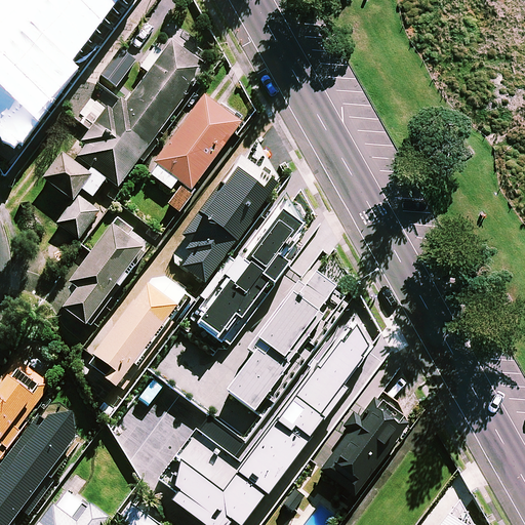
[(0,0),(0,120),(8,134),(12,142),(15,143),(18,143),(22,142),(64,84),(65,81),(65,79),(62,76),(117,0),(0,0)]
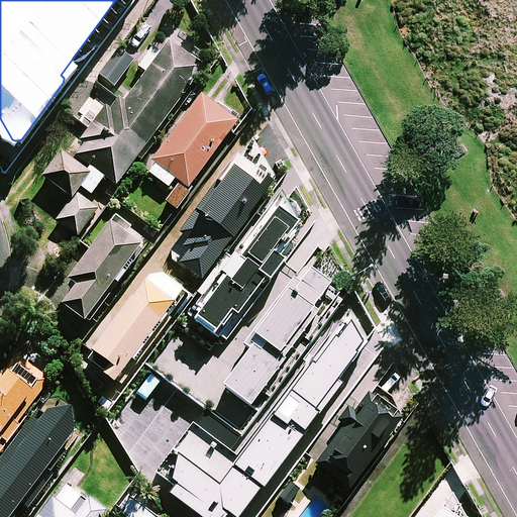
[(120,101),(105,90),(78,120),(89,129),(81,138),(86,141),(77,153),(91,164),(88,168),(74,157),(63,148),(42,175),(72,196),(81,184),(92,193),(105,175),(116,183),(206,65),(186,49),(191,43),(166,25),(137,64),(147,71),(129,96),(120,101)]
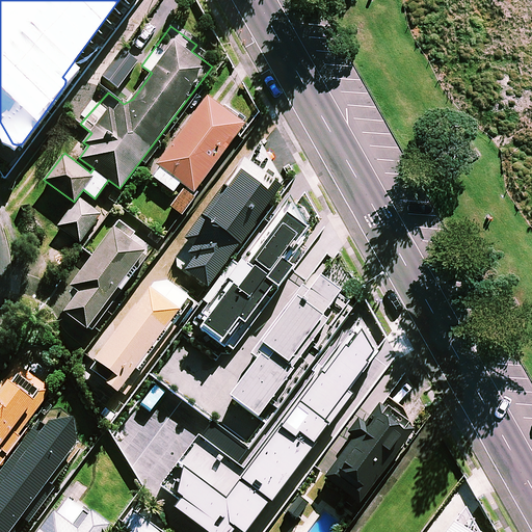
[(246,129),(208,101),(157,169),(194,197),(246,129)]
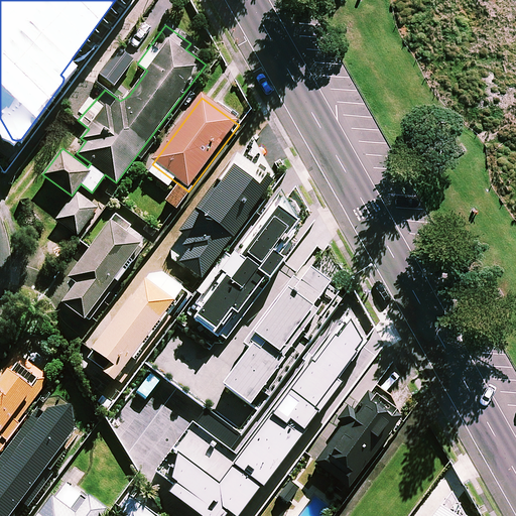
[(188,248),(179,259),(202,277),(271,190),(236,162),(182,230),(184,232),(189,236),(183,244),(188,248)]
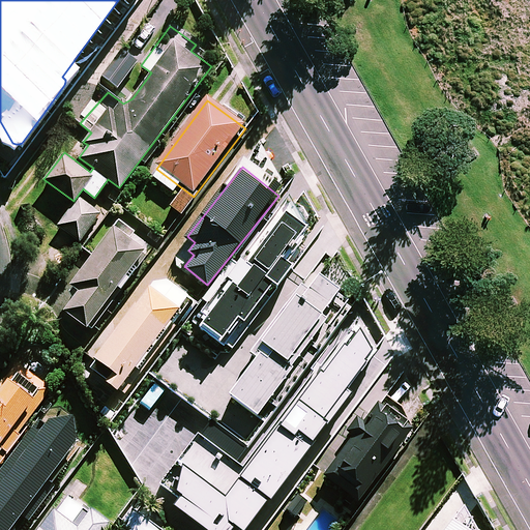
[(99,213),(79,198),(58,225),(80,241),(99,213)]
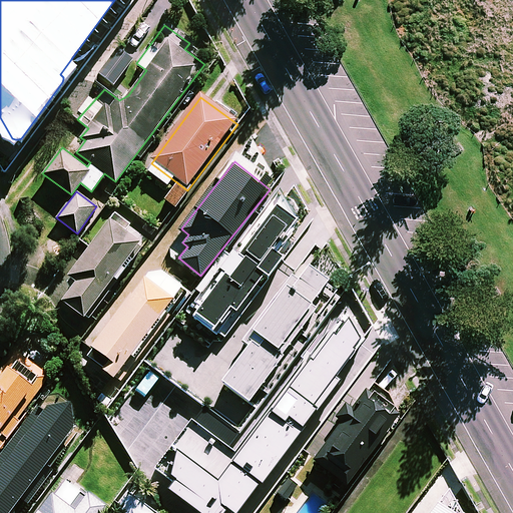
[(283,257),(273,248),(295,218),(276,204),(196,312),(215,326),(229,306),(236,311),(266,273),(269,275),(283,257)]
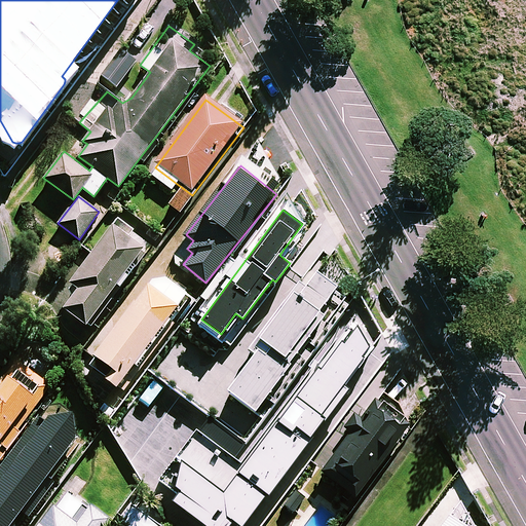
[(147,247),(113,223),(71,282),(78,287),(64,307),(90,327),(147,247)]
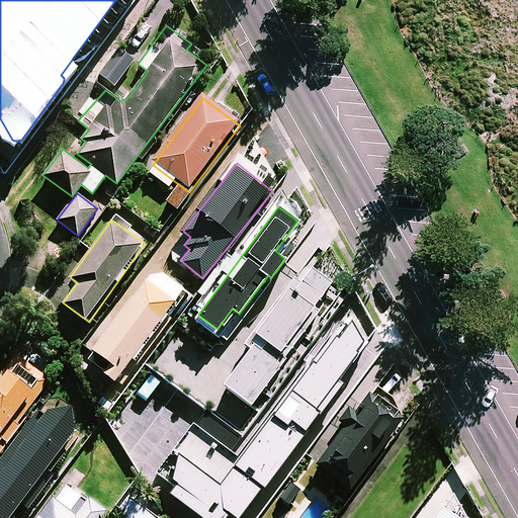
[(313,305),(326,287),(340,270),(325,258),(314,272),(306,266),(253,332),(276,350),(283,355),(320,310),(313,305)]
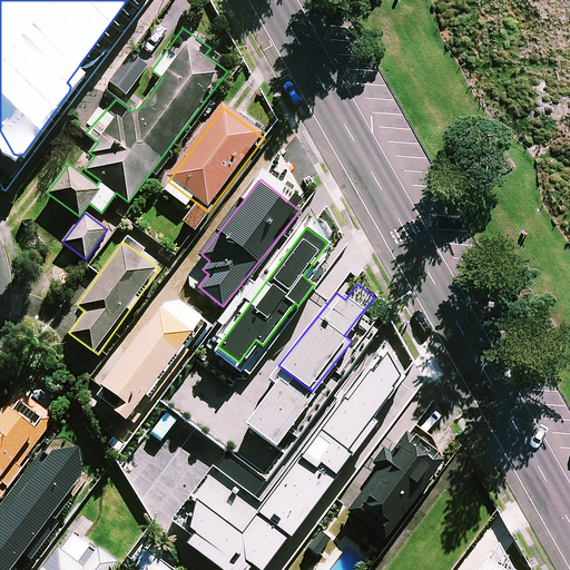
[(196,335),(161,307),(135,340),(131,337),(114,359),(110,356),(92,379),(105,387),(99,395),(133,422),(149,402),(145,399),(196,335)]
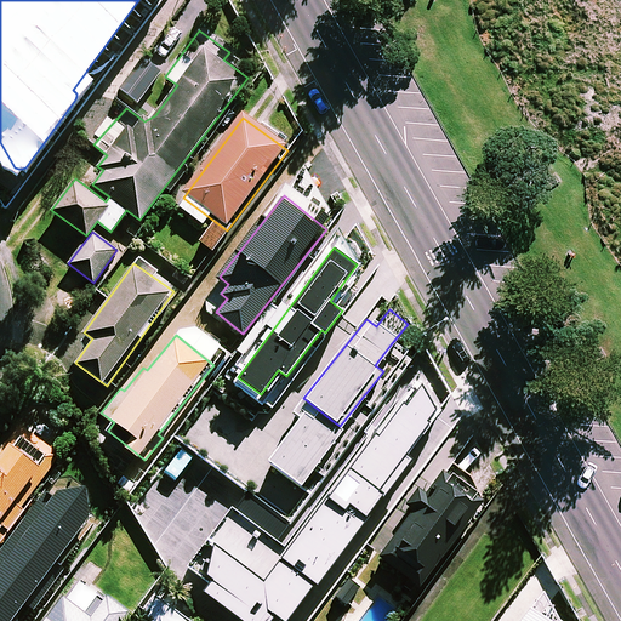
[(303,559),(239,511),(191,573),(218,594),(214,600),(239,620),(309,620),(427,469),(421,465),(454,423),(433,389),(303,559)]
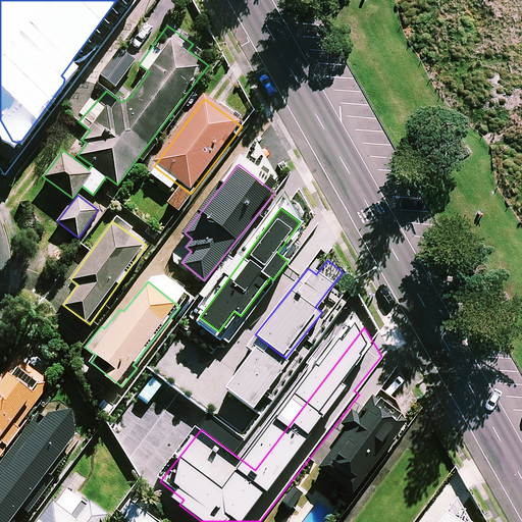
[(283,366),(257,347),(226,386),(252,407),(283,366)]
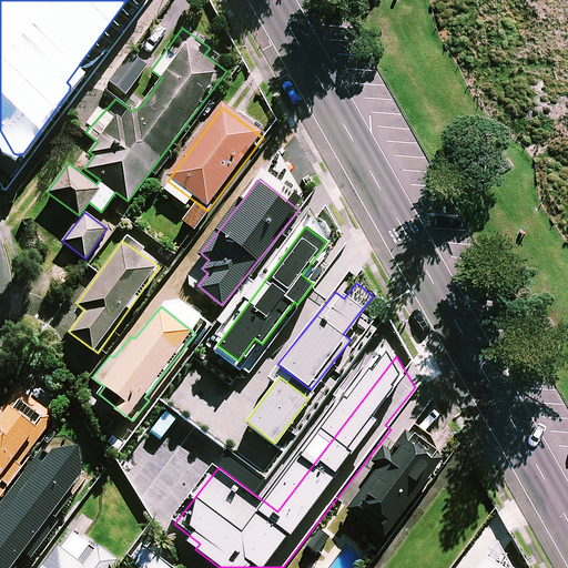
[(0,494),(56,413),(16,386),(0,408),(0,494)]
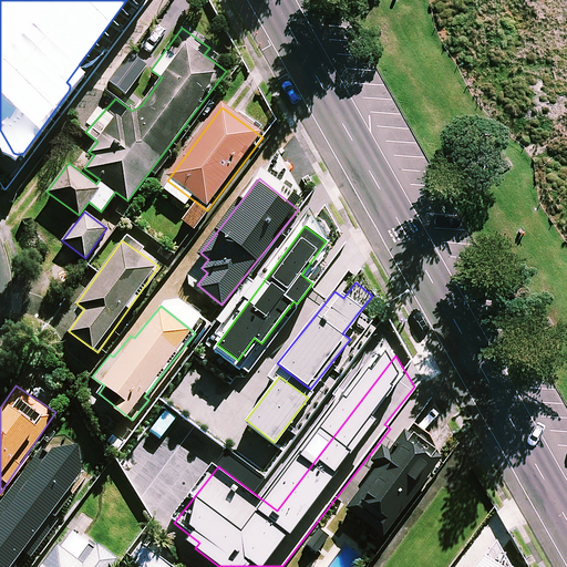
[(389,450),(382,444),(370,460),(378,465),(347,507),(384,535),(437,462),(400,434),(389,450)]
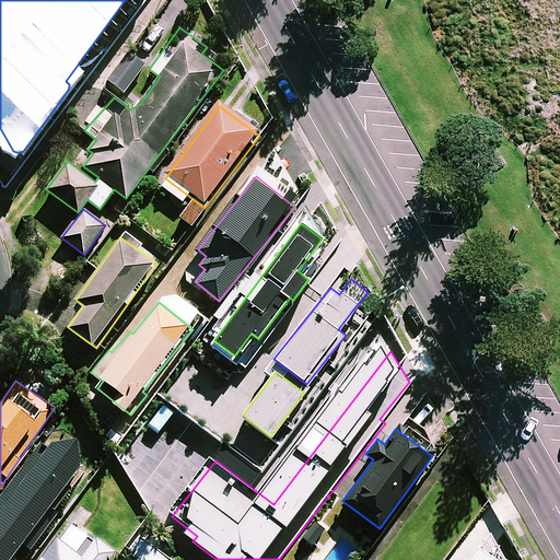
[(0,559),(8,559),(83,464),(78,438),(55,442),(47,453),(39,446),(0,498),(0,559)]
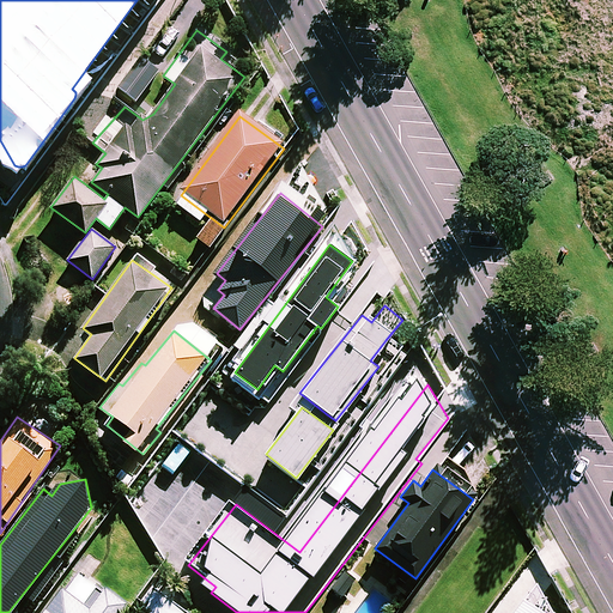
[(117,612),(123,606),(78,570),(44,612),(117,612)]
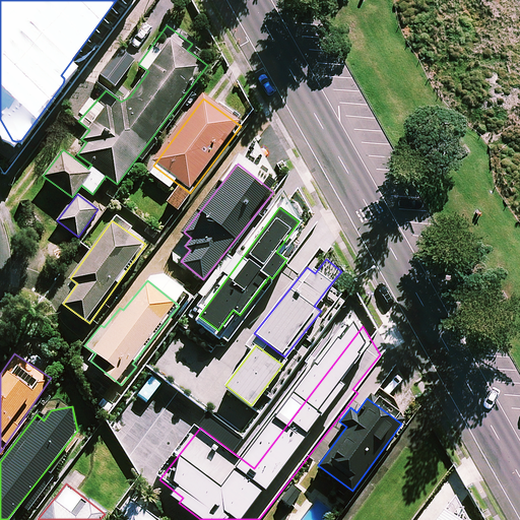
[(469,519),(451,505),(439,519),(469,519)]
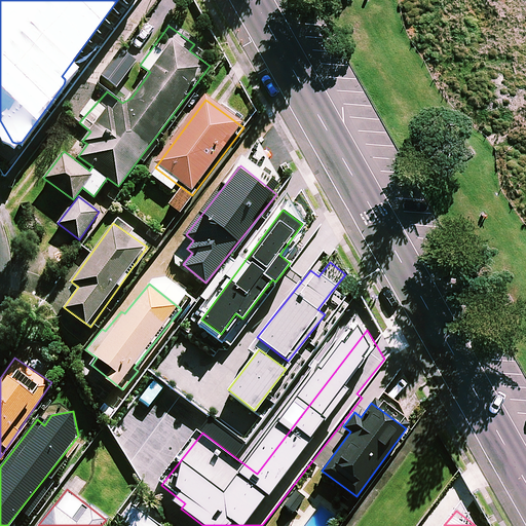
[(150,525),(135,513),(122,525),(150,525)]
